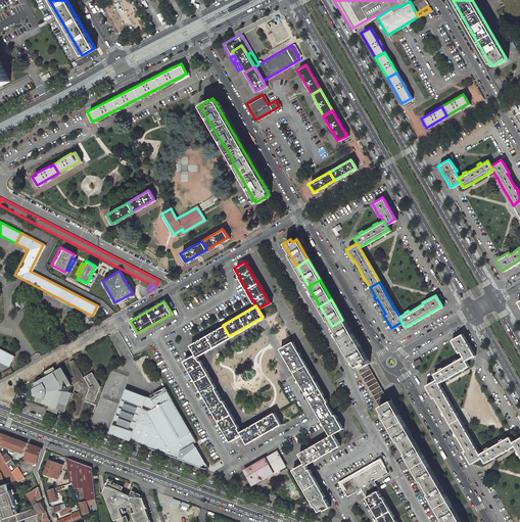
[(353,339),(342,320),(332,326),(343,346),(353,339)]
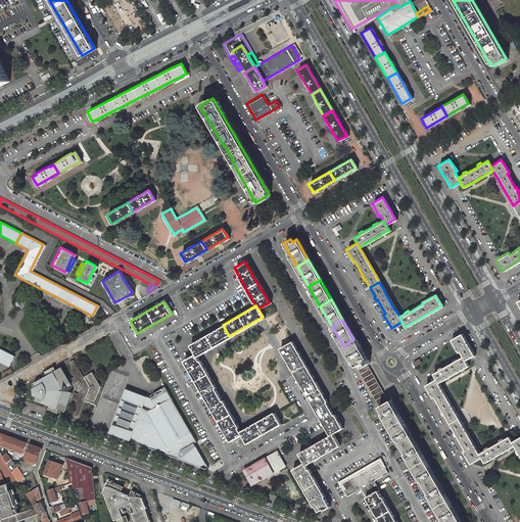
[(229,336),(223,325),(189,344),(194,353),(195,354),(229,336)]
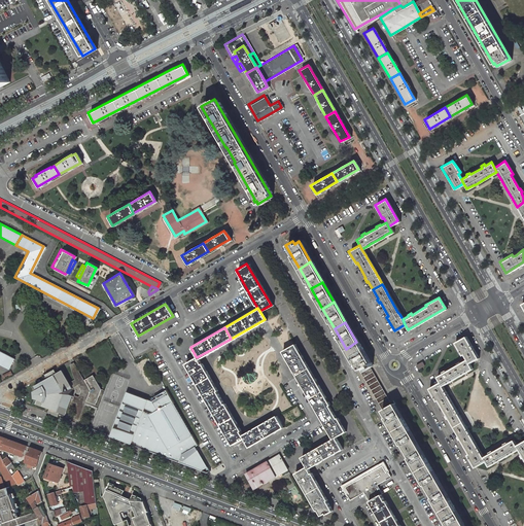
[(464,336),(453,342),(460,354),(462,353),(465,358),(467,362),(477,357),(464,336)]
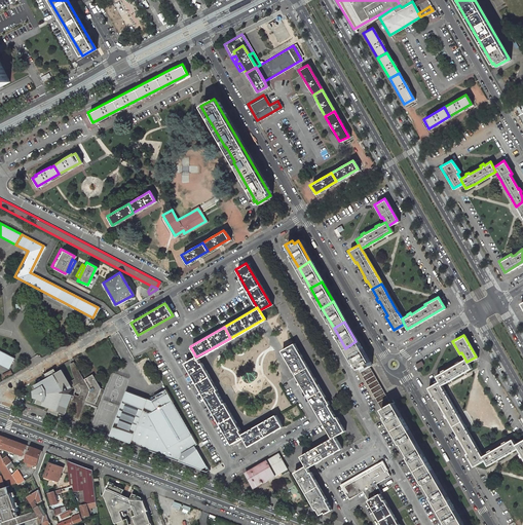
[(368,362),(356,341),(345,348),(359,371),(367,366),(370,365),(368,362)]
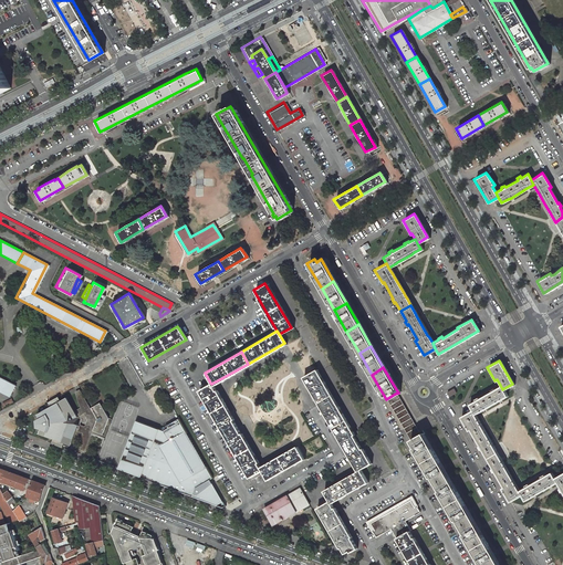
[(344,420),(314,369),(302,377),(331,427),(344,420)]
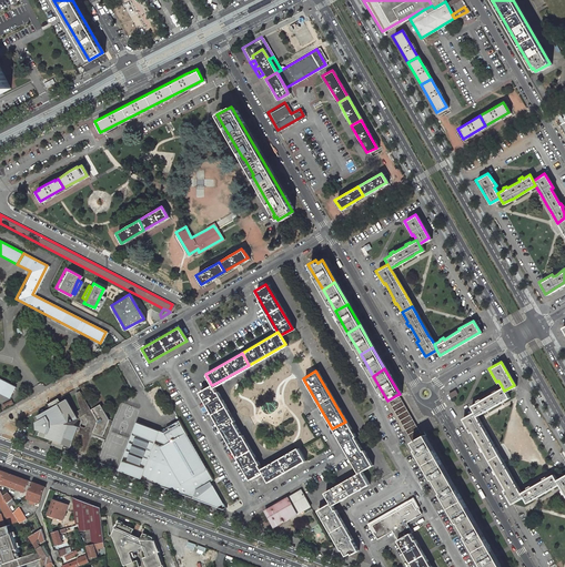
[(0,393),(8,397),(13,386),(7,383),(0,380),(0,393)]
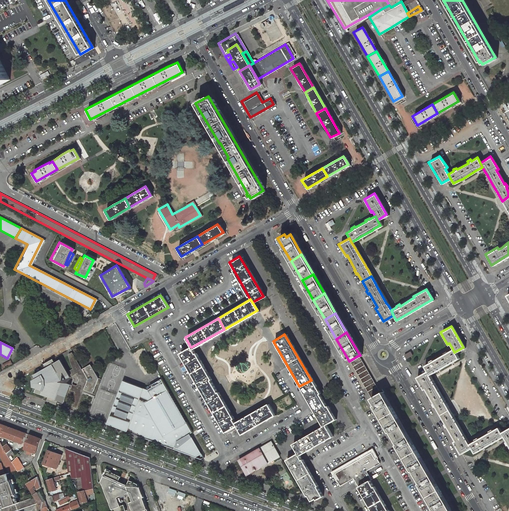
[(191,347),(190,346),(179,352),(202,391),(213,385),(191,347)]
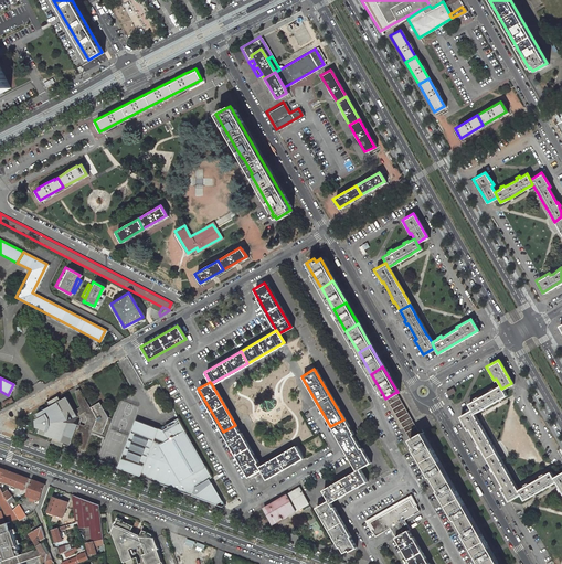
[(501,389),(499,384),(492,389),(491,386),(488,389),(489,390),(477,397),(476,396),(473,397),(473,400),(466,403),(470,408),(473,413),(479,410),(481,407),(495,400),(498,398),(505,394),(502,391),(501,389)]
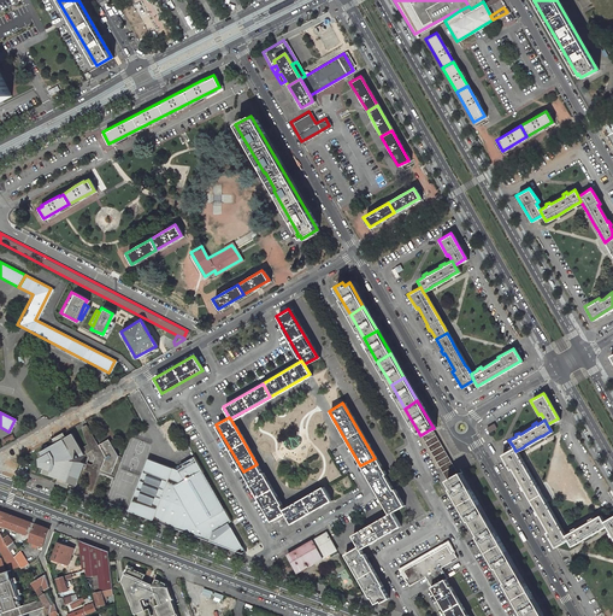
[(484,427),(487,433),(495,427),(493,422),(484,427)]
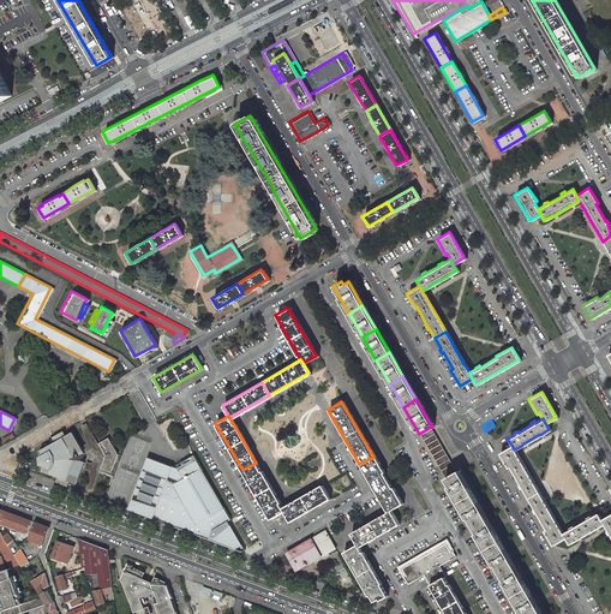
[(100,455),(100,453),(101,453),(84,422),(79,424),(84,442),(79,445),(81,446),(82,446),(83,448),(82,449),(83,451),(89,448),(93,455),(89,462),(84,460),(83,462),(84,463),(83,465),(82,465),(82,466),(87,469),(84,487),(89,489),(96,472),(101,457),(100,455)]
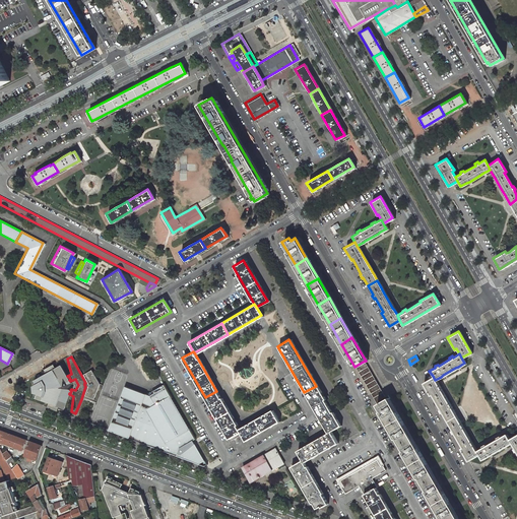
[(363,362),(354,367),(374,400),(383,396),(363,362)]
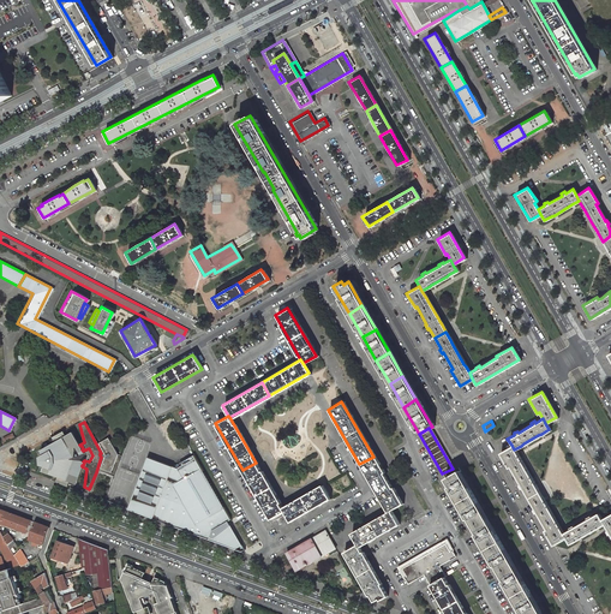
[(75,483),(81,464),(82,465),(83,465),(84,463),(83,462),(82,462),(82,460),(82,452),(81,451),(82,449),(83,448),(82,446),(81,446),(79,447),(70,430),(64,434),(60,430),(49,436),(53,441),(37,449),(40,454),(37,455),(37,464),(41,464),(39,470),(49,474),(55,476),(53,481),(66,486),(67,481),(75,483)]
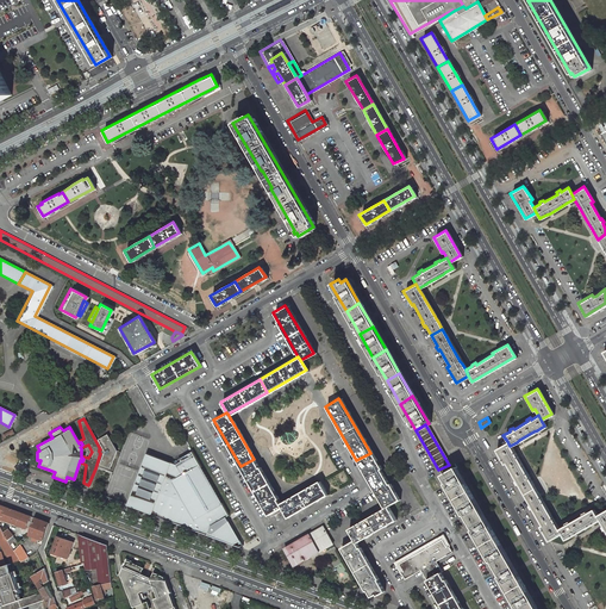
[(114,449),(105,433),(95,439),(101,448),(100,449),(99,449),(99,452),(100,453),(101,453),(98,464),(107,467),(111,457),(114,449)]
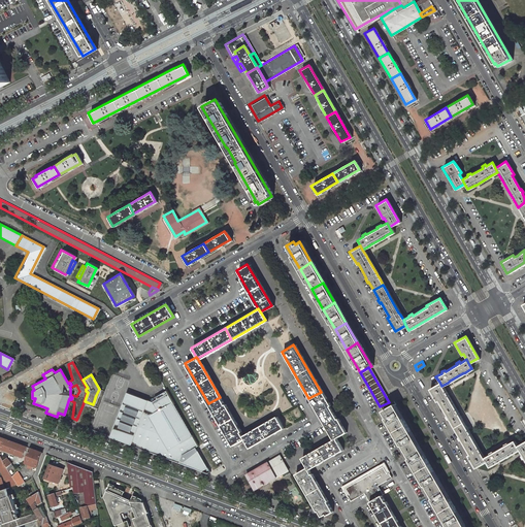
[(441,386),(439,382),(428,388),(435,401),(437,400),(446,415),(445,416),(446,419),(448,418),(453,427),(462,422),(458,415),(457,413),(455,409),(447,394),(445,392),(441,386)]
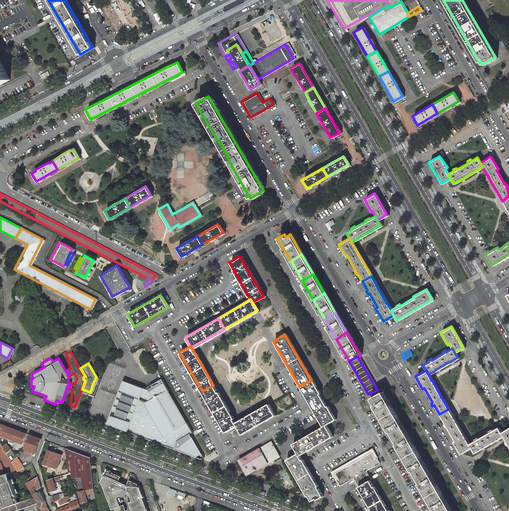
[(105,423),(125,430),(142,387),(121,380),(105,423)]
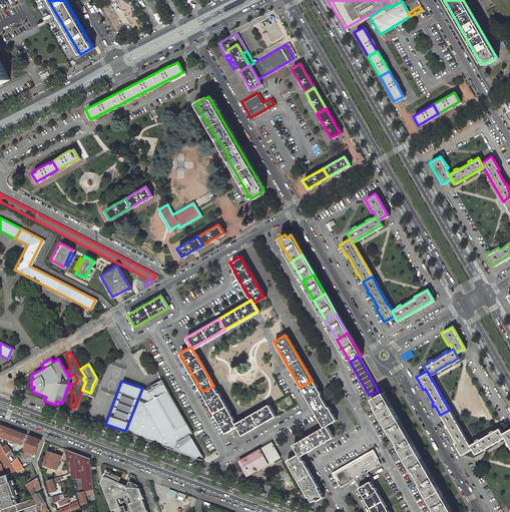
[(166,390),(160,381),(146,390),(151,398),(166,390)]
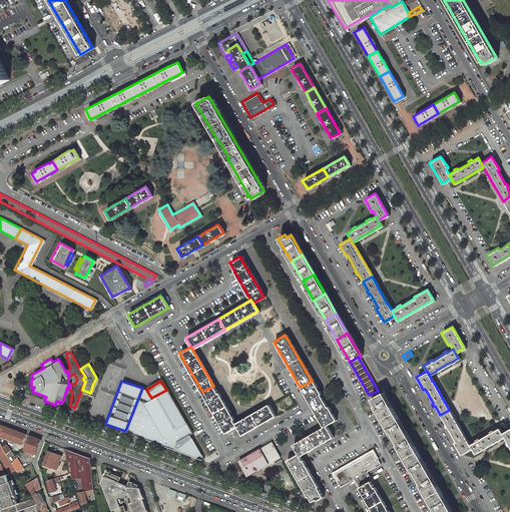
[(334,420),(312,381),(300,387),(323,427),(325,425),(334,420)]
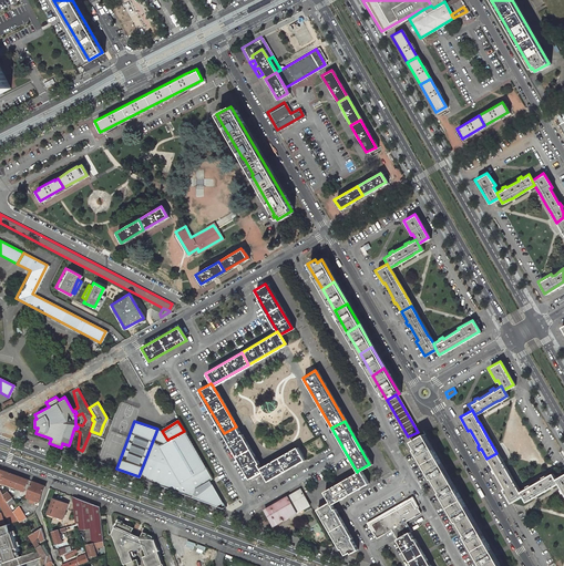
[(259,467),(236,426),(224,433),(249,477),(260,471),(259,467)]
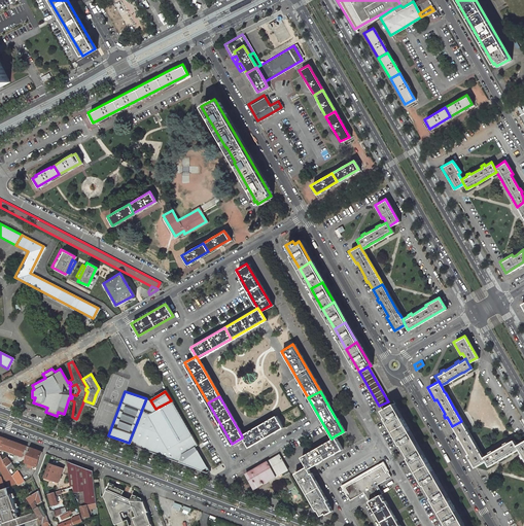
[(146,398),(129,443),(177,461),(180,453),(175,444),(167,449),(161,439),(156,441),(148,427),(153,424),(146,414),(155,409),(150,400),(146,398)]
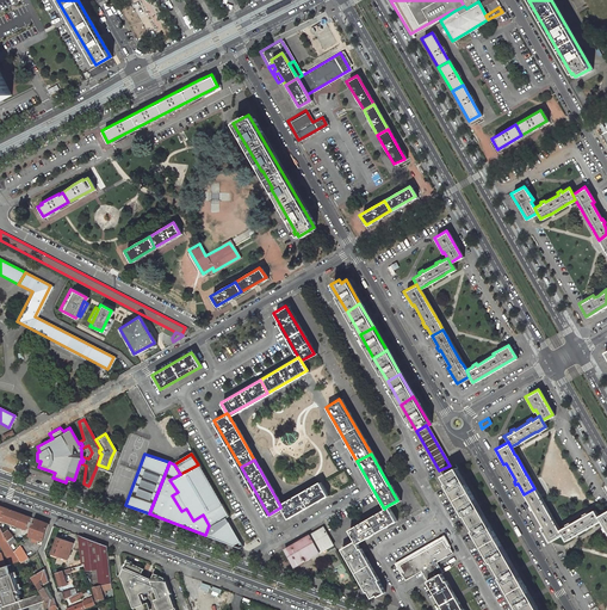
[(454,467),(452,463),(450,466),(439,470),(454,498),(468,491),(454,467)]
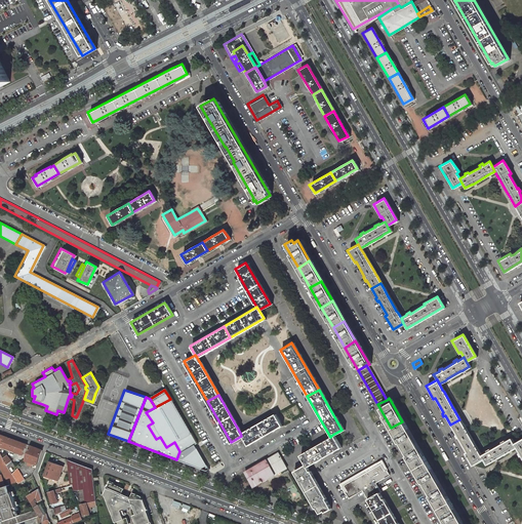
[(190,434),(170,399),(155,407),(146,412),(153,422),(148,426),(156,439),(160,437),(166,447),(174,442),(190,434)]
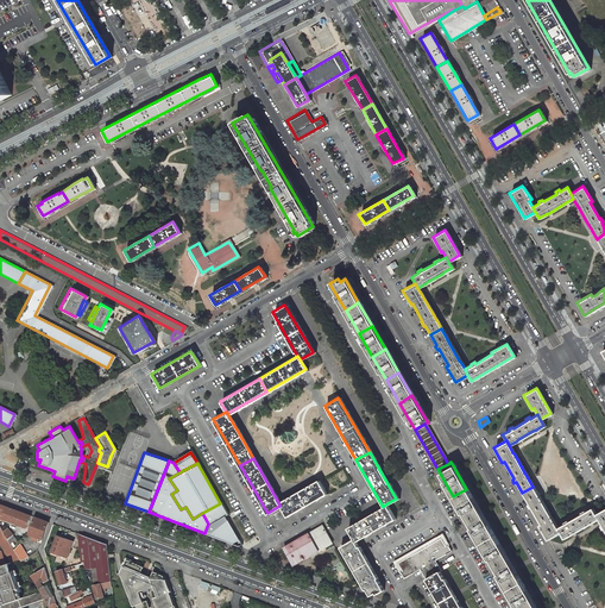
[(325,491),(317,480),(278,502),(279,506),(285,514),(325,491)]
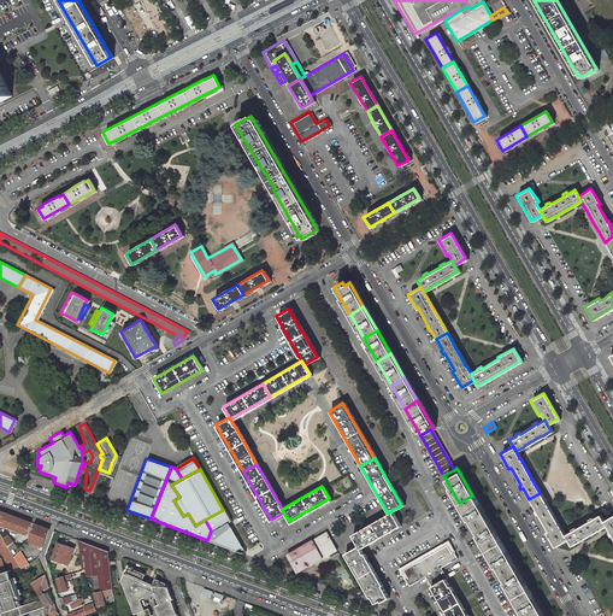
[(544,500),(540,493),(529,499),(535,509),(532,510),(535,514),(536,514),(547,531),(544,532),(553,546),(564,540),(566,539),(564,534),(559,527),(558,524),(547,506),(546,504),(544,500)]
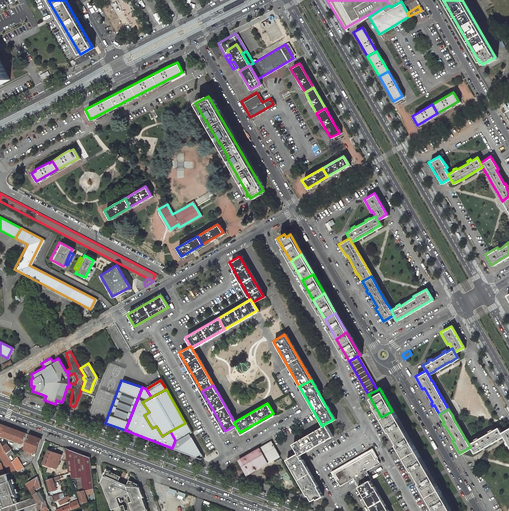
[(403,430),(392,411),(381,417),(392,436),(403,430)]
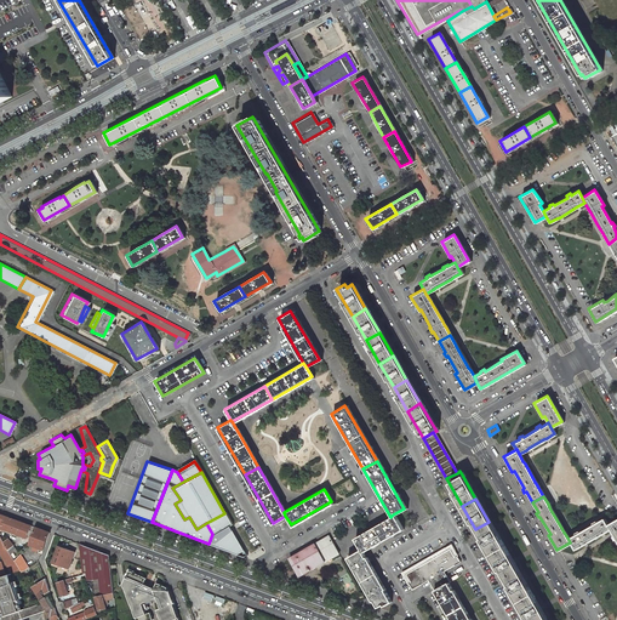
[(230,523),(224,513),(206,523),(212,534),(230,523)]
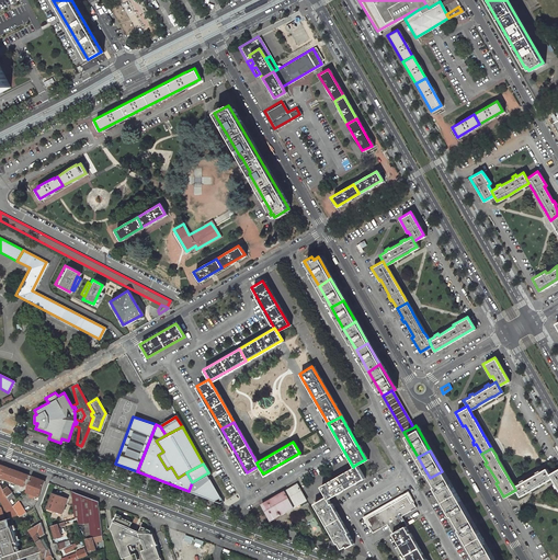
[(0,478),(22,487),(26,476),(0,465),(0,478)]
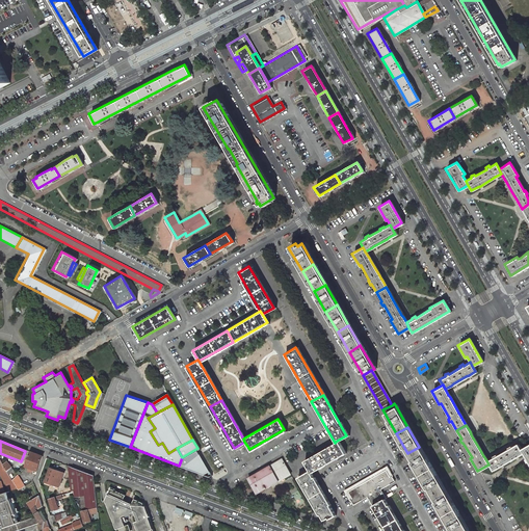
[(343,451),(337,441),(335,443),(302,460),(308,470),(309,472),(344,452),(343,451)]
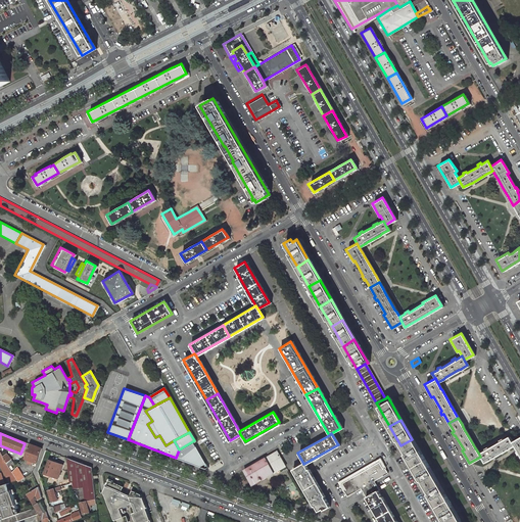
[(511,440),(508,435),(502,439),(501,437),(498,439),(499,440),(487,447),(486,446),(483,447),(483,449),(478,453),(480,457),(483,462),(489,459),(491,458),(504,449),(507,448),(513,445),(511,440)]
